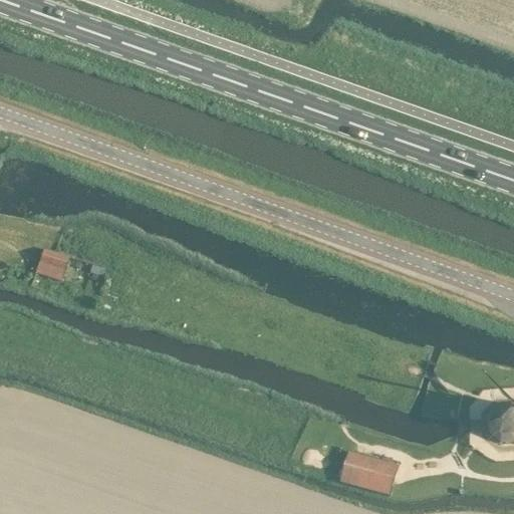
[(35,272),(59,280),(67,255),(43,247),(35,272)]
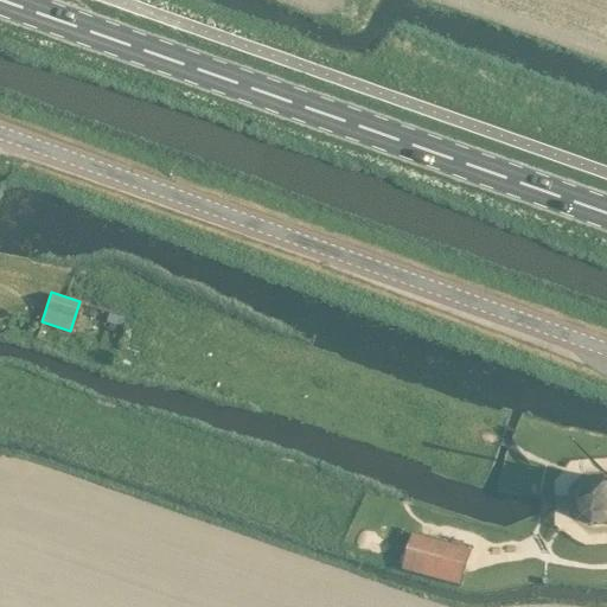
[(104,320),(117,325),(121,315),(108,311),(104,320)]
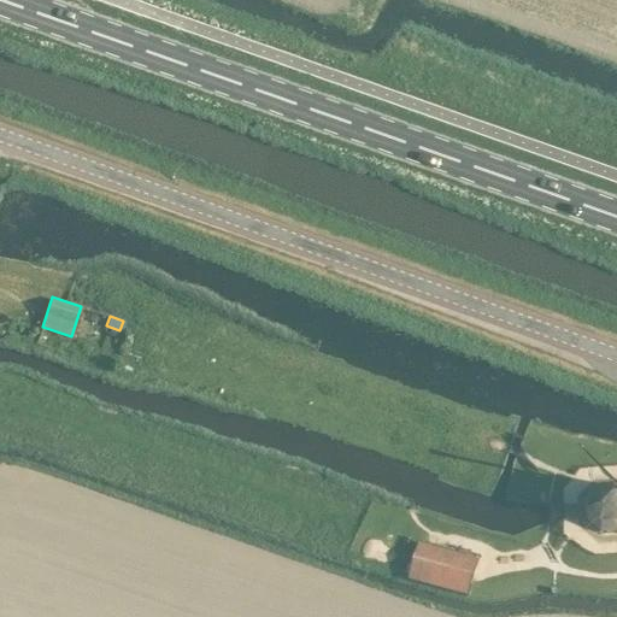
[(589,517),(605,529),(616,528),(616,482),(600,483),(587,497),(589,517)]
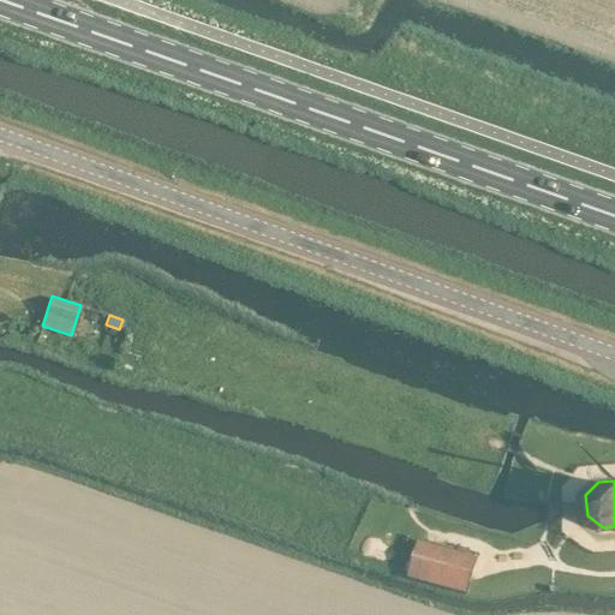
[(384,539),(399,533),(394,520),(378,526),(384,539)]
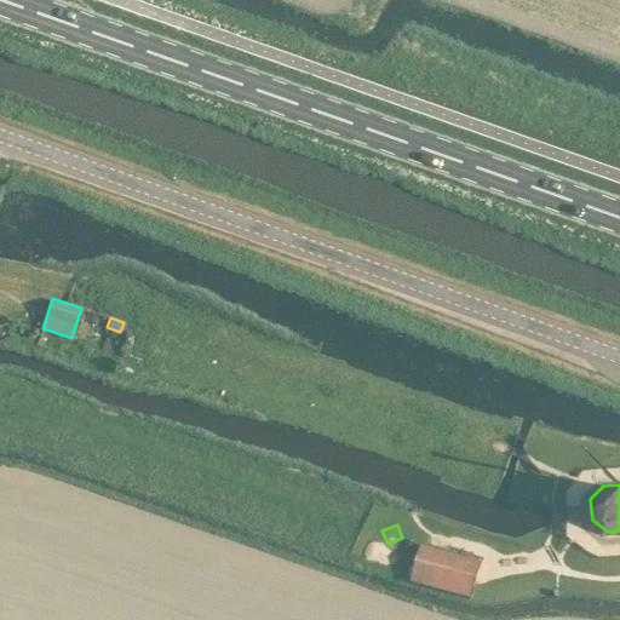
[(411,581),(470,597),(480,562),(422,545),(411,581)]
